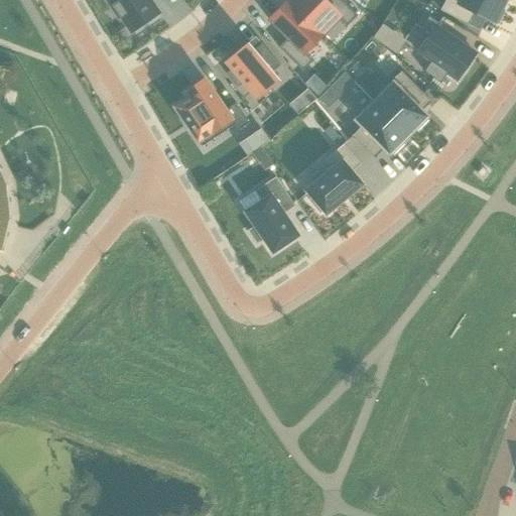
[(109,0),(113,5),(111,6),(120,18),(121,17),(131,31),(158,12),(149,0),(109,0)]
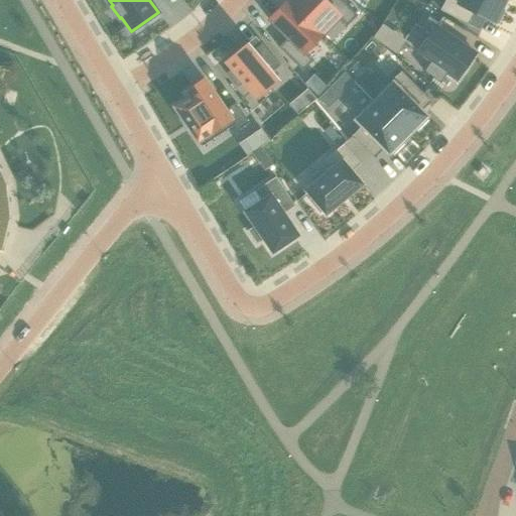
[(324,0),(287,0),(287,1),(321,34),(339,17),(347,25),(357,14),(342,0),(324,0),(325,0),(324,0)]
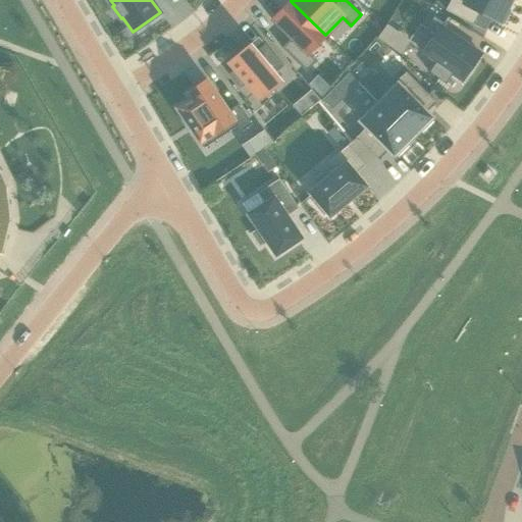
[(450,0),(446,10),(473,24),(480,12),(504,24),(511,10),(507,8),(511,0),(450,0)]
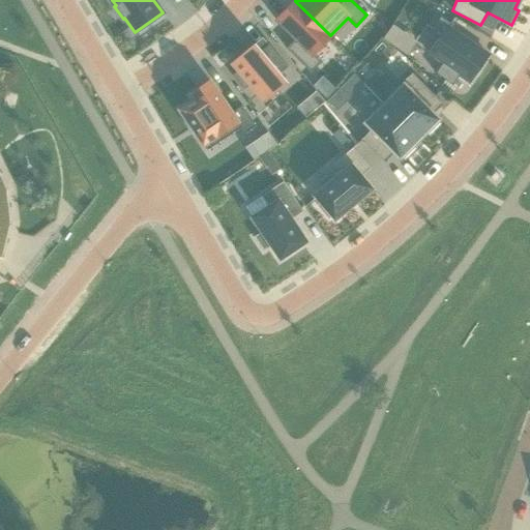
[(295,1),(276,20),(295,38),(286,48),(311,72),(322,61),(313,53),(330,35),(295,1)]
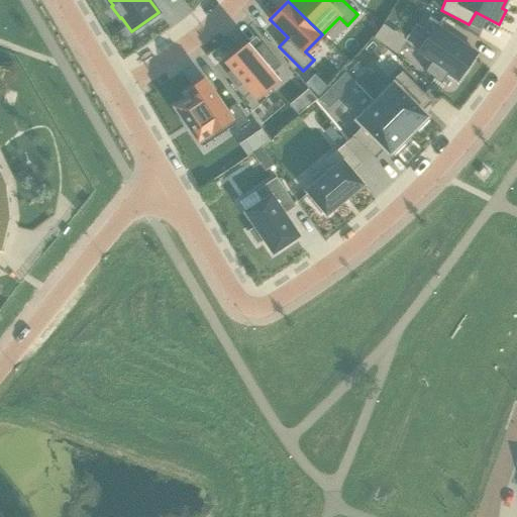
[(431,33),(418,52),(431,62),(424,71),(441,83),(448,73),(457,79),(476,53),(437,26),(440,22),(429,15),(422,26),(431,33)]
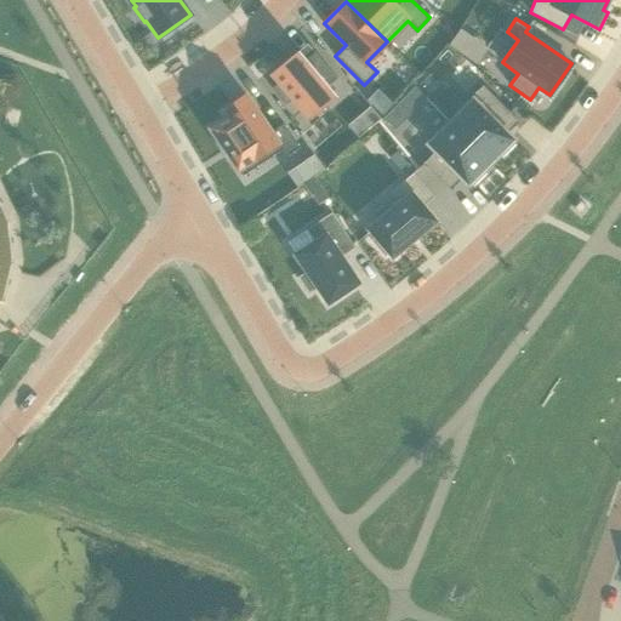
[(278,83),(272,87),(286,104),(292,100),(308,118),(334,96),(326,87),(337,78),(315,51),(303,61),(297,53),(272,75),(278,83)]
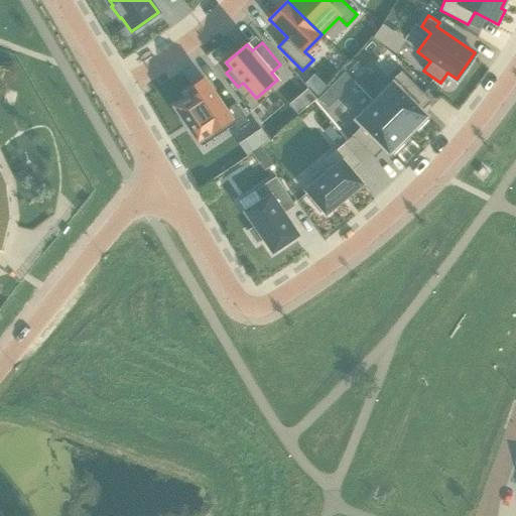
[(401,71),(373,99),(408,135),(415,127),(418,130),(427,121),(425,118),(426,116),(417,107),(427,97),(401,71)]
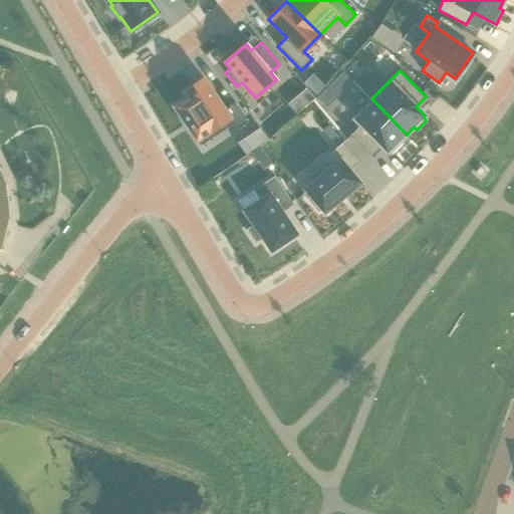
[(313,75),(304,85),(316,97),(325,87),(313,75)]
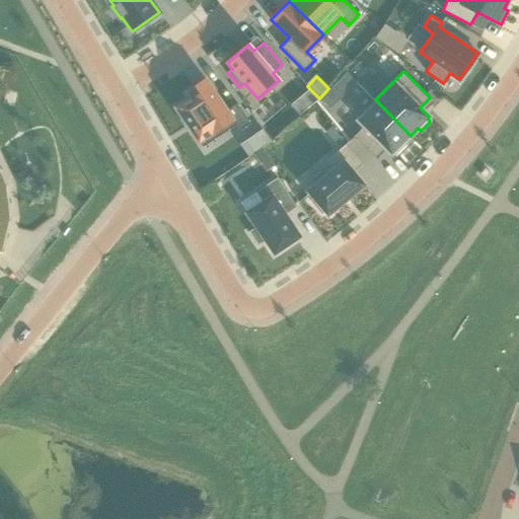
[(178,105),(164,115),(192,155),(225,132),(229,138),(240,131),(226,110),(216,119),(195,87),(174,100),(178,105)]
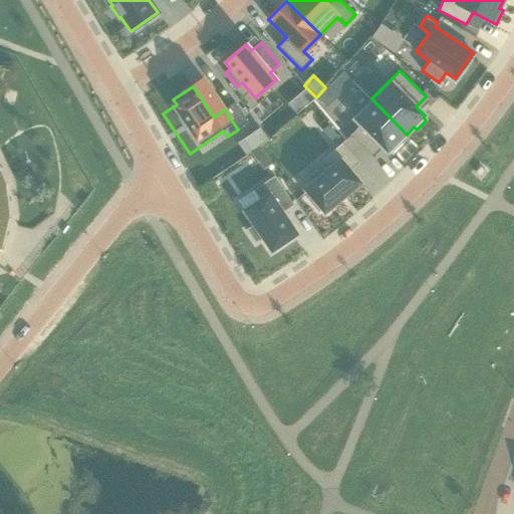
[(329,87),(317,100),(326,109),(339,97),(329,87)]
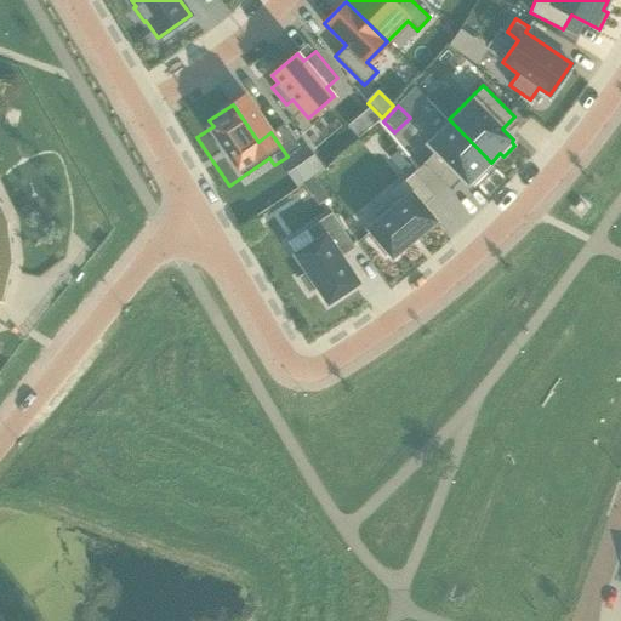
[(381,119),(371,108),(360,117),(370,129),(381,119)]
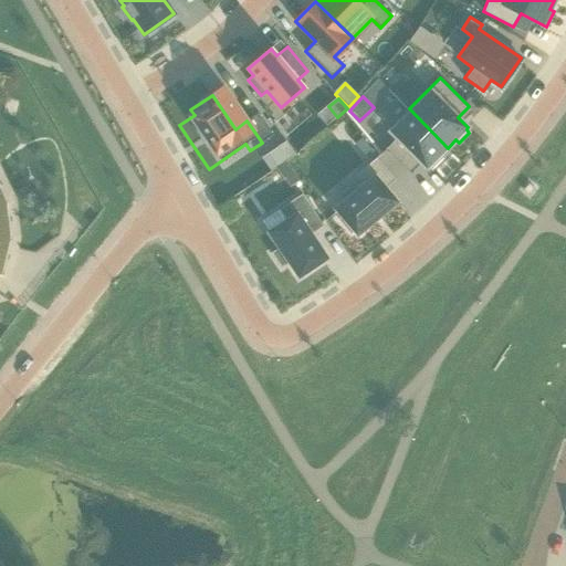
[(396,138),(386,148),(406,169),(417,158),(427,168),(429,166),(431,168),(442,158),(439,156),(448,148),(409,108),(388,129),(396,138)]
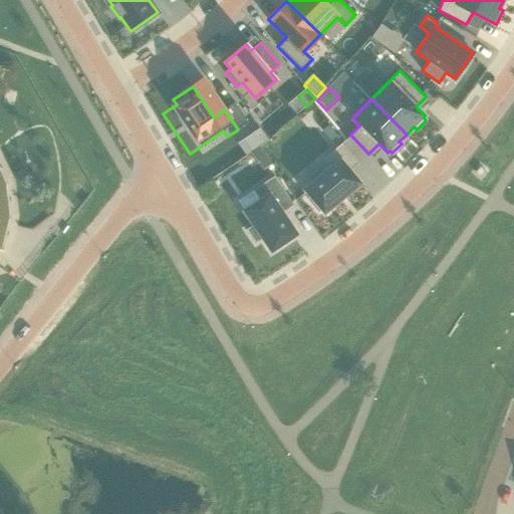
[(331,168),(305,189),(310,196),(307,199),(318,212),(321,209),(324,213),(359,183),(349,171),(358,163),(342,143),(323,159),(331,168)]
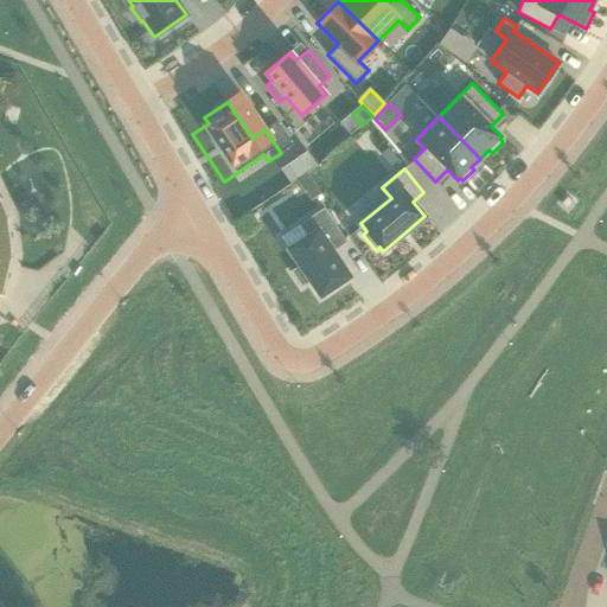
[(317,186),(308,174),(298,181),(305,193),(317,186)]
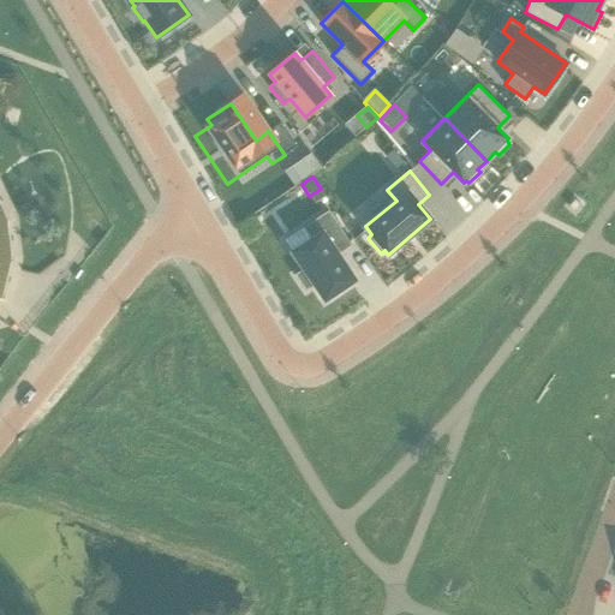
[(0,298),(3,300),(4,298),(0,297),(10,258),(6,219),(0,207),(0,298)]
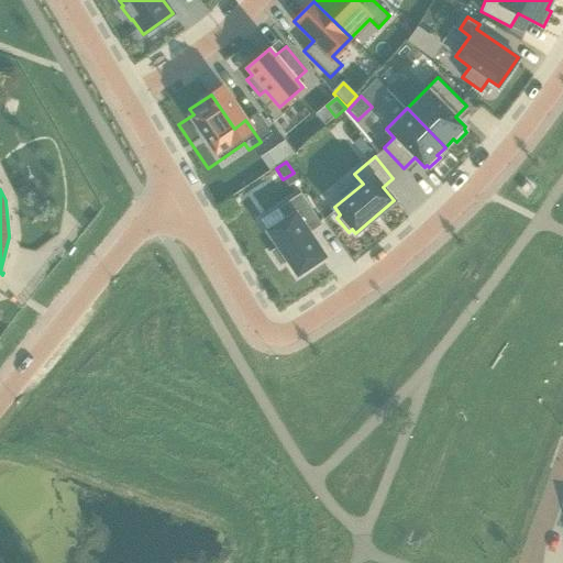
[(285,219),(268,231),(278,246),(271,251),(279,264),(287,260),(297,275),(324,256),(309,232),(321,224),(300,192),(277,208),(285,219)]
